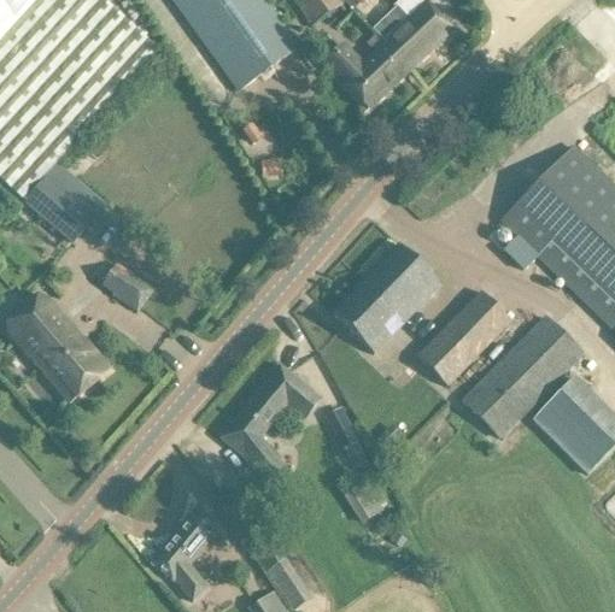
[(33,0),(0,36),(0,174),(25,198),(46,175),(160,48),(107,0),(33,0)]
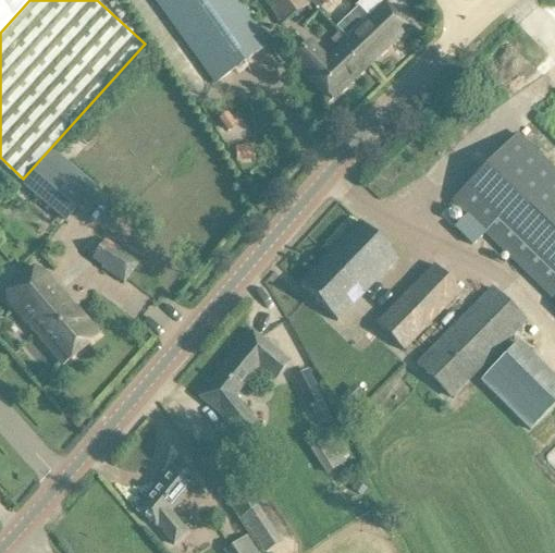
[(0,0),(0,33),(29,0),(0,0)]
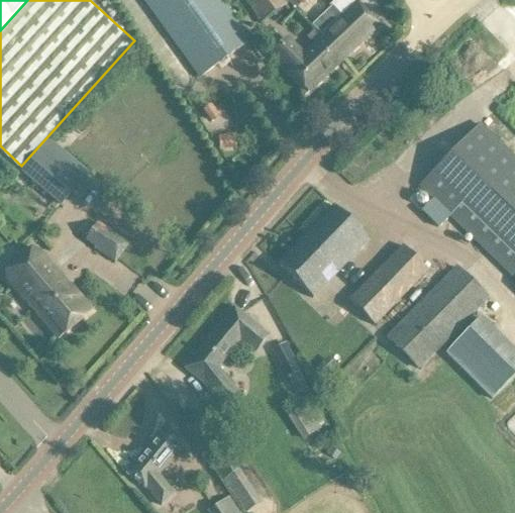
[(145,0),(189,58),(201,74),(251,37),(240,20),(224,0),(145,0)]
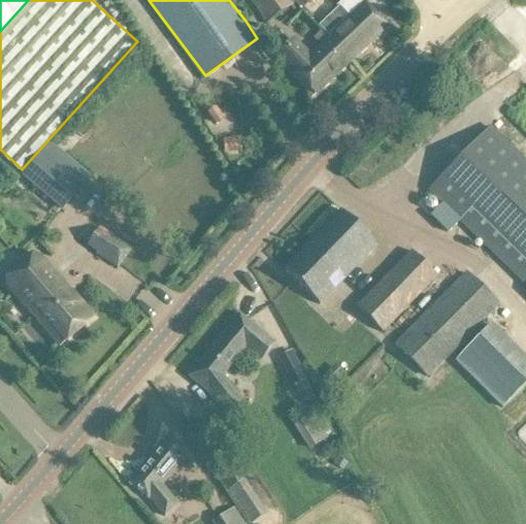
[(252,0),(268,22),(293,3),(291,0),(252,0)]
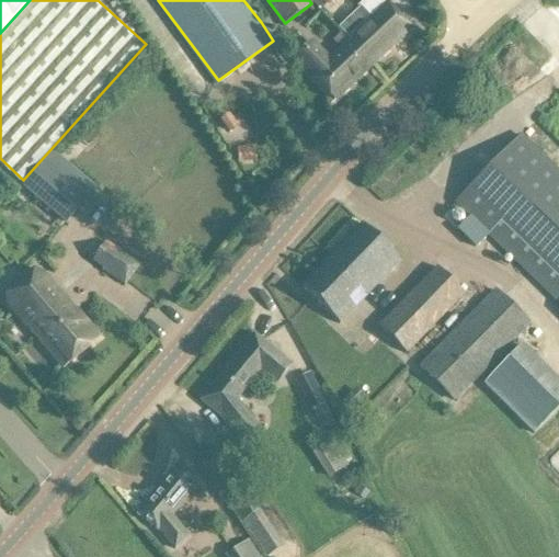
[(341,25),(343,27),(374,61),(412,25),(389,1),(373,16),(363,6),(341,25)]
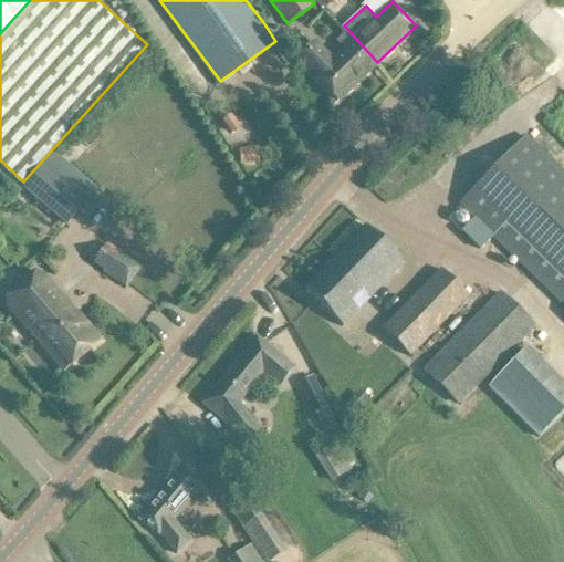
[(340,97),(377,62),(346,28),(337,35),(346,45),(333,58),(319,42),(302,58),(316,73),(340,97)]
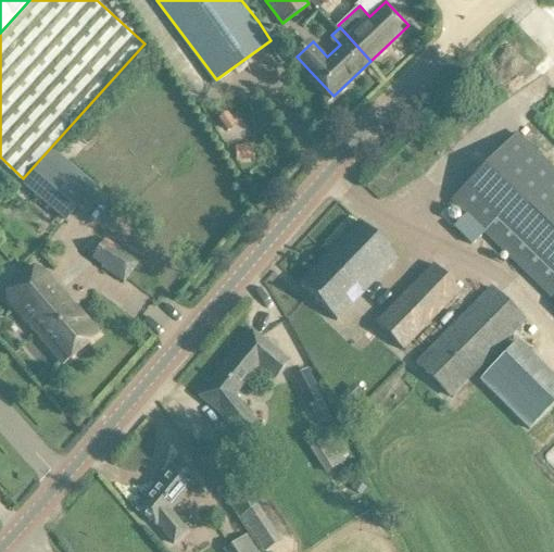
[(454,198),(553,296),(553,165),(519,132),(454,198)]
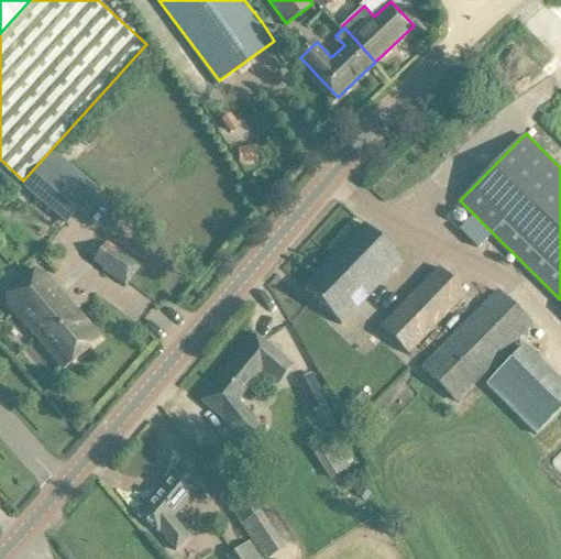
[(254,143),(240,144),(242,160),(257,157),(256,146),(254,146),(254,143)]
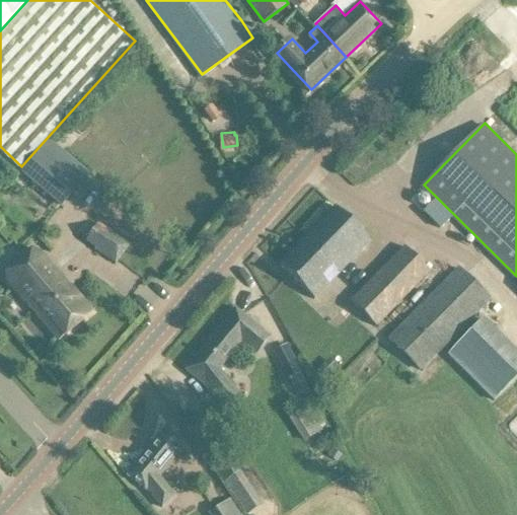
[(63,203),(80,182),(39,147),(21,166),(63,203)]
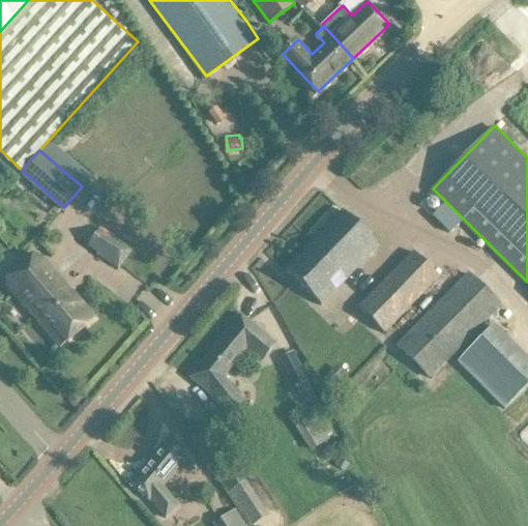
[(287,268),(301,283),(323,302),(338,288),(327,278),(338,266),(348,276),(380,243),(344,209),(287,268)]
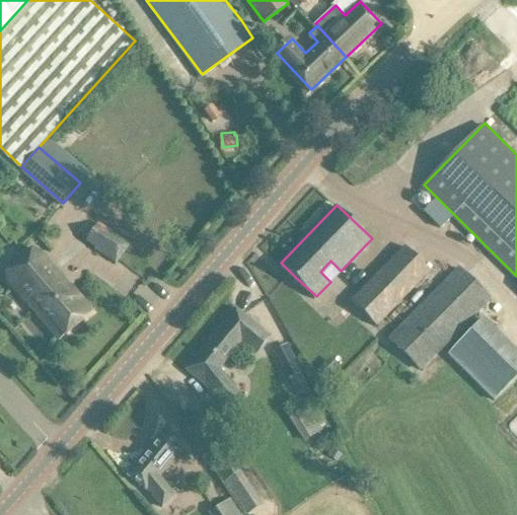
[(87,238),(117,261),(132,241),(101,219),(87,238)]
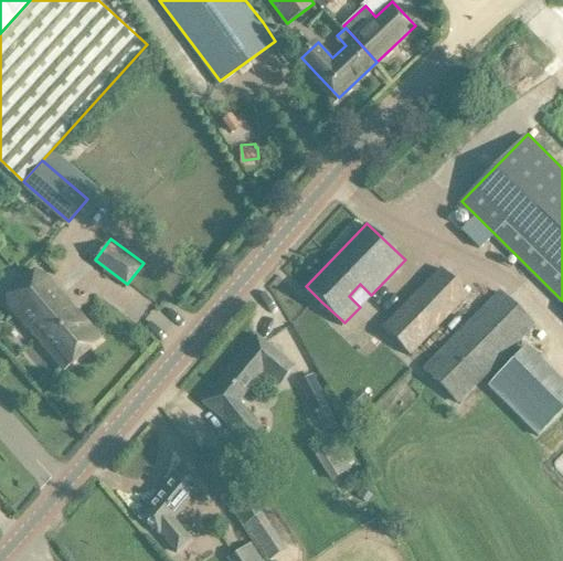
[(443,265),(384,325),(411,352),(470,293),(443,265)]
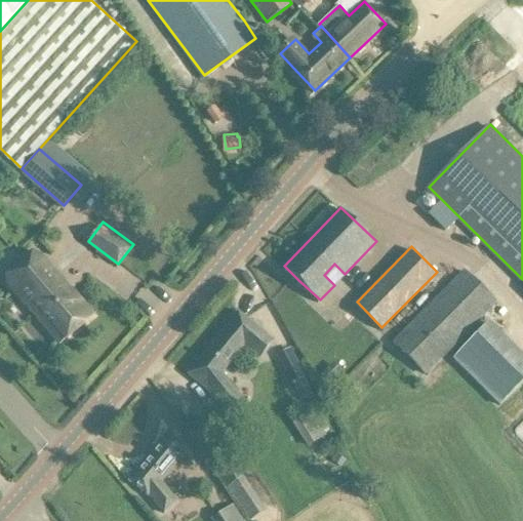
[(4,274),(62,342),(96,312),(79,290),(77,291),(47,256),(34,268),(25,256),(4,274)]
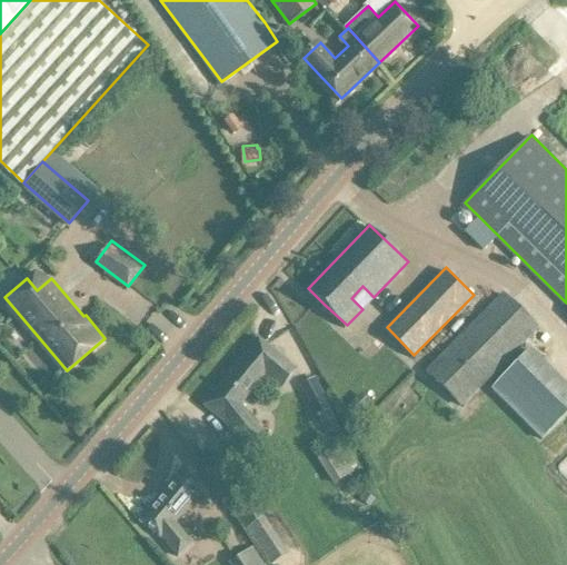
[(425,369),(461,406),(540,325),(504,289),(425,369)]
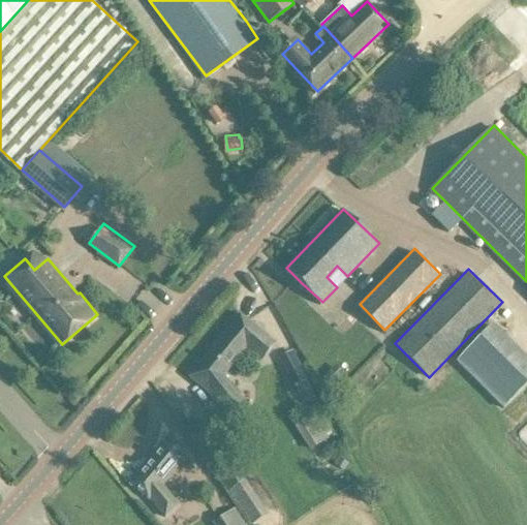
[(242,312),(191,373),(211,390),(237,419),(252,406),(225,372),(248,345),(262,358),(276,341),(242,312)]
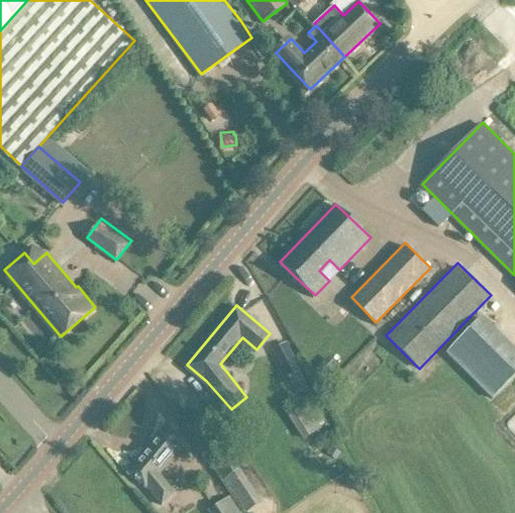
[(443,348),(492,396),(514,372),(514,347),(478,312),(443,348)]
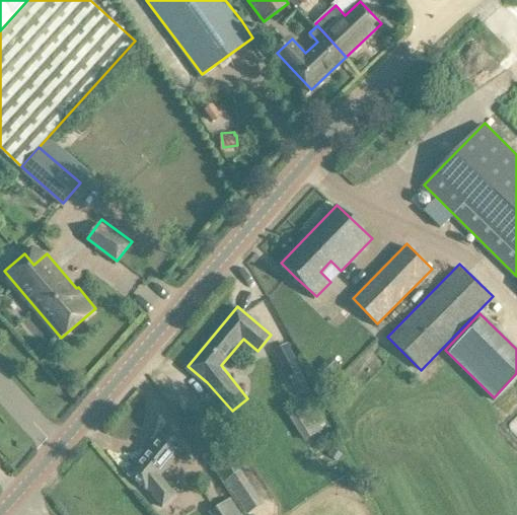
[(277,348),(300,392),(311,386),(287,342),(277,348)]
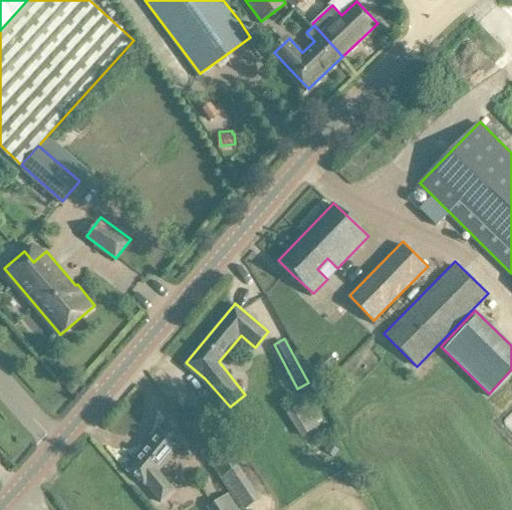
[(318,419),(304,405),(294,414),(308,429),(318,419)]
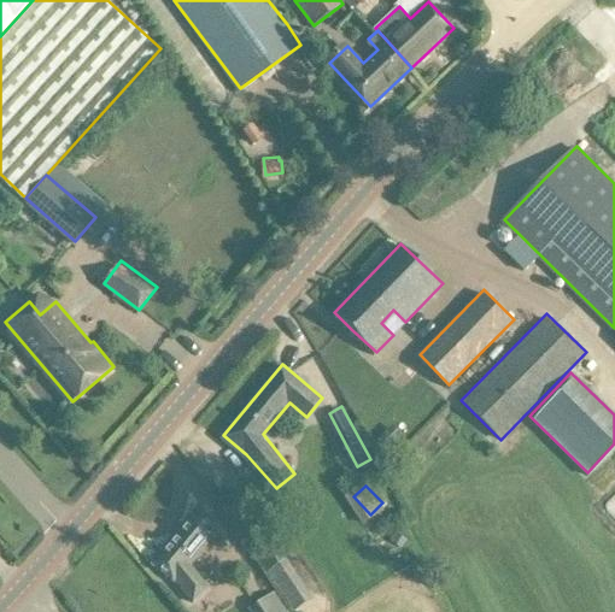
[(228,502),(298,607),(312,596),(245,492),(228,502)]
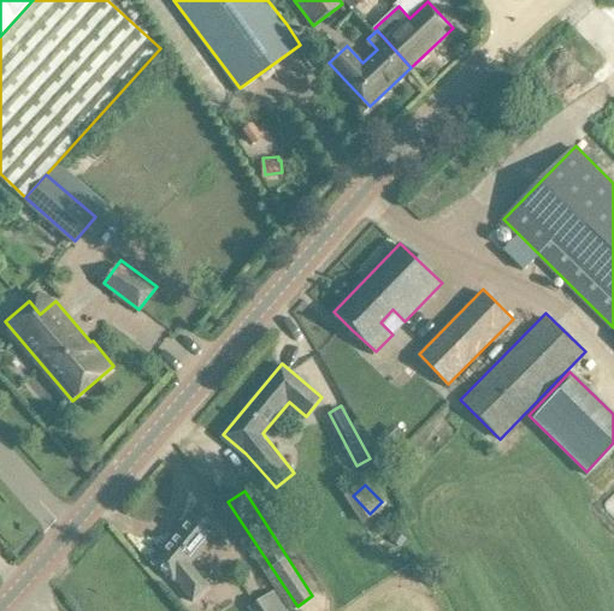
[(178,577),(196,599),(212,586),(192,561),(222,525),(198,505),(152,559),(176,580),(178,577)]
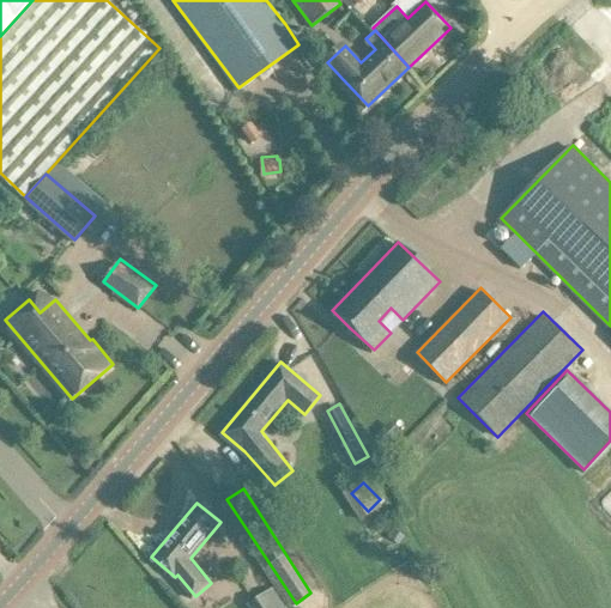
[(290,607),(274,584),(248,602),(252,607),(290,607)]
